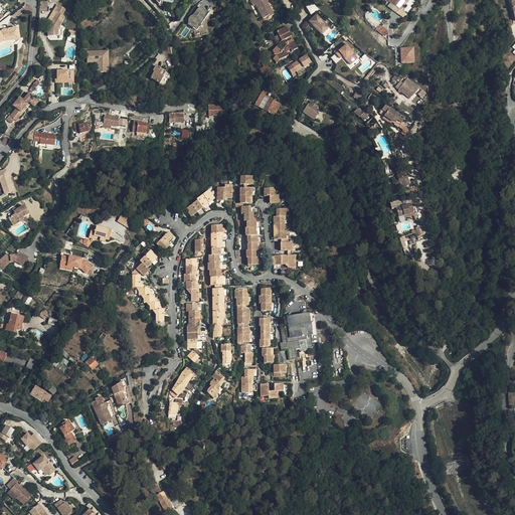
[(253,6),(255,5),(263,19),(269,15),(269,17),(274,14),(266,0),(252,0),(250,1),(253,6)]
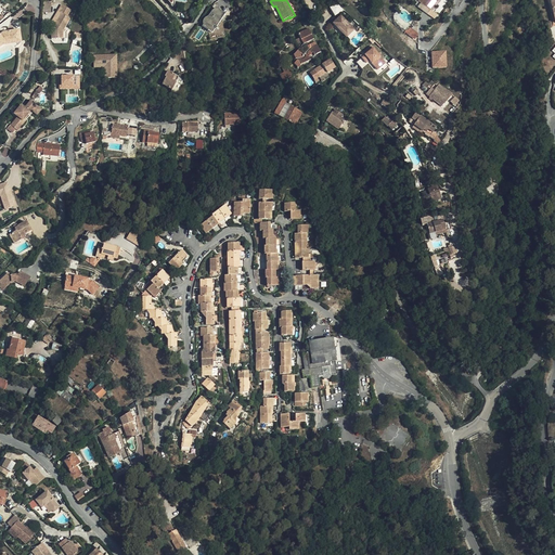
[(417,0),(430,10),(438,0),(417,0)]
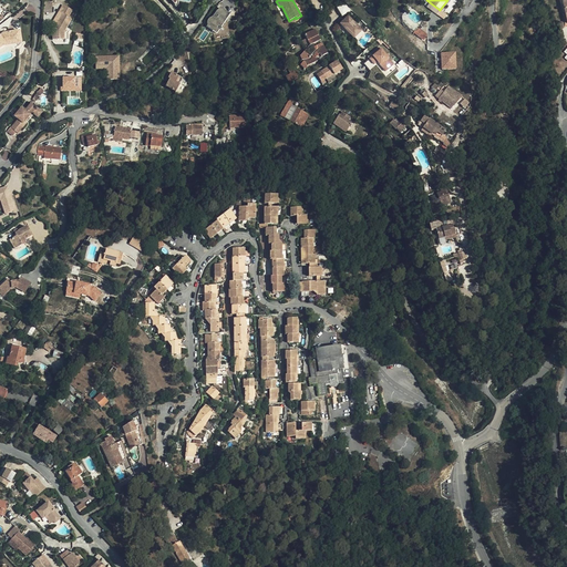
[(346,3),(338,7),(343,16),(353,10),(346,3)]
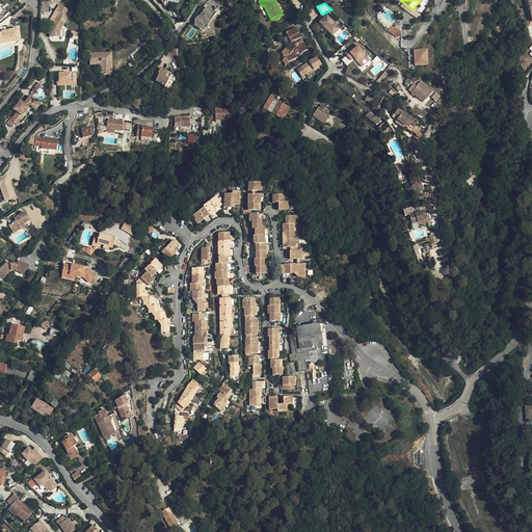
[(64,17),(68,10),(60,6),(56,12),(57,12),(49,27),(49,37),(60,37),(60,30),(68,18),(64,17)]
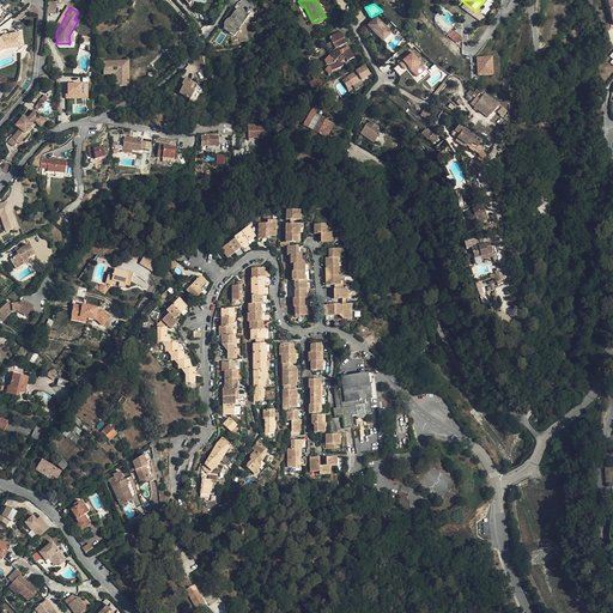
[(236,11),(222,31),(229,36),(232,38),(244,20),(247,18),(236,11)]
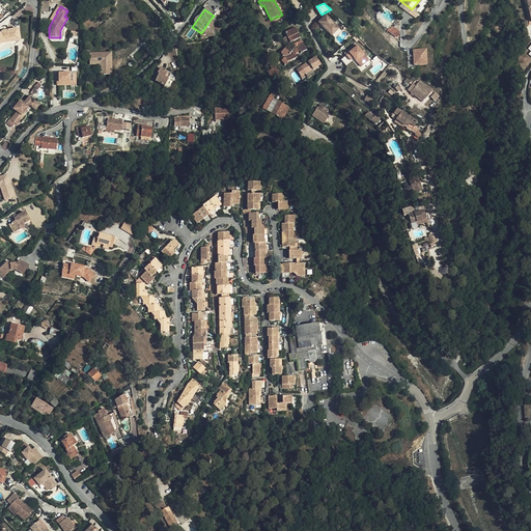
[(328,15),(325,18),(326,19),(322,23),(325,26),(331,33),(335,29),(337,31),(340,28),(328,15)]
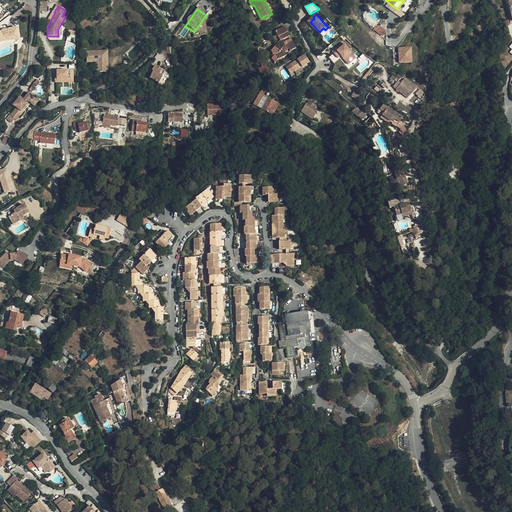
[(194,32),(191,30),(193,39),(207,36),(203,21),(205,17),(204,17),(194,32)]
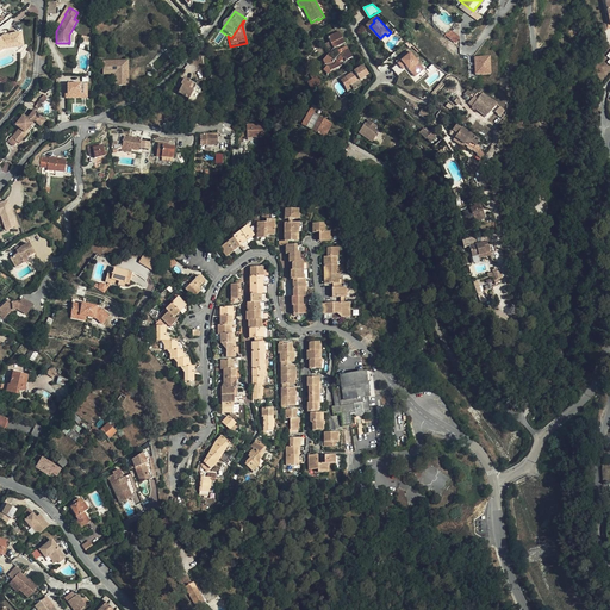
[(455,43),(460,37),(449,30),(446,36),(455,43)]
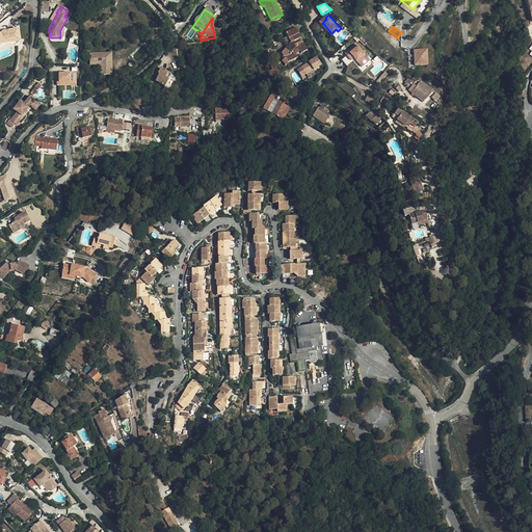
[(14,34),(19,34),(18,27),(2,30),(0,31),(0,43),(2,42),(1,38),(15,36),(14,34)]
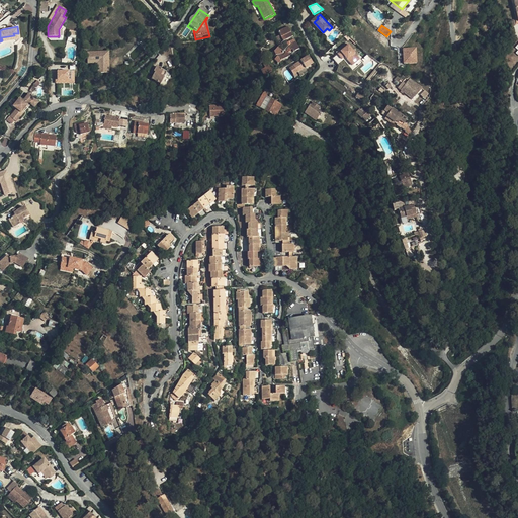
[(292,36),(287,26),(278,31),(283,41),(292,36)]
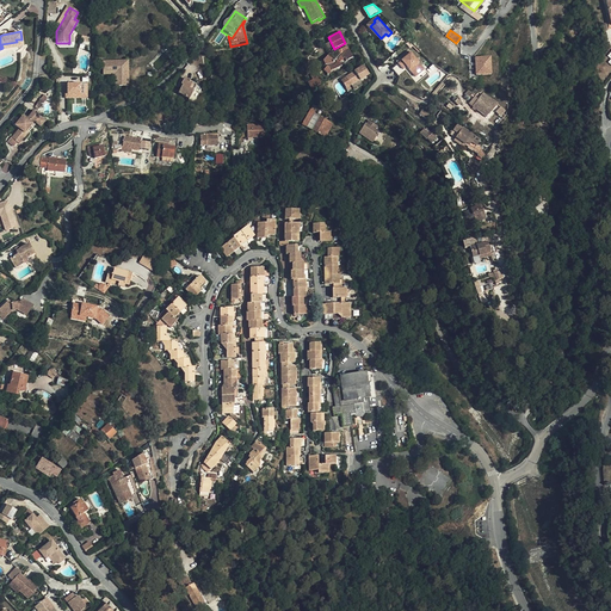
[(87,51),(88,43),(80,41),(78,49),(87,51)]
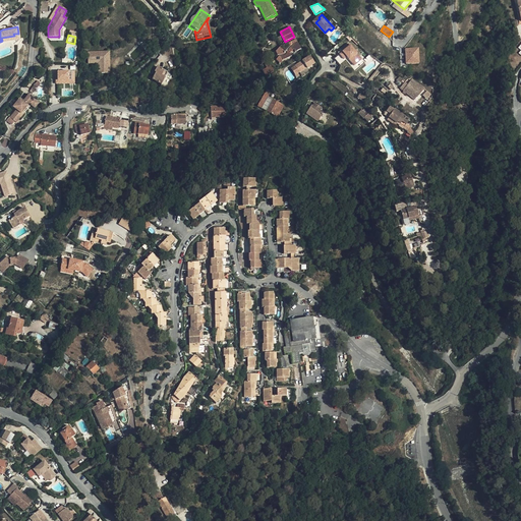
[(295,52),(301,49),(296,40),(288,44),(289,46),(286,49),(285,53),(281,45),(275,52),(277,56),(278,56),(276,60),(279,62),(291,56),(290,53),(294,49),(295,52)]
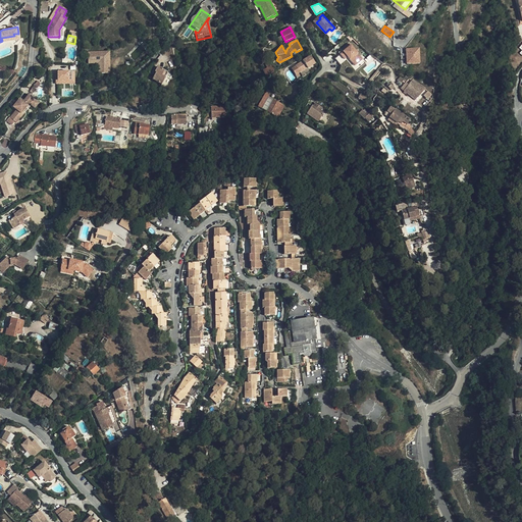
[(355,65),(363,59),(352,44),(343,50),(355,65)]
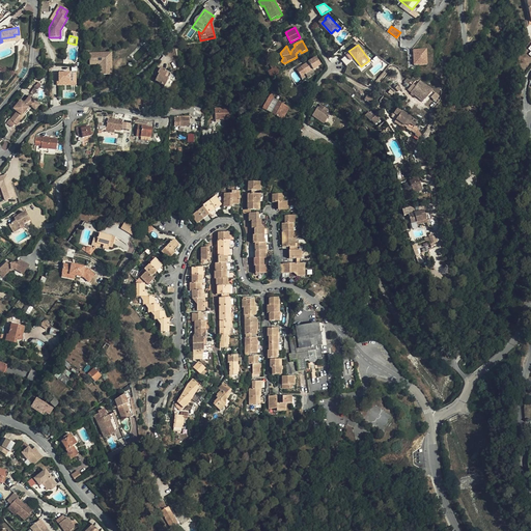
[(426,65),(426,51),(414,51),(414,66),(426,65)]
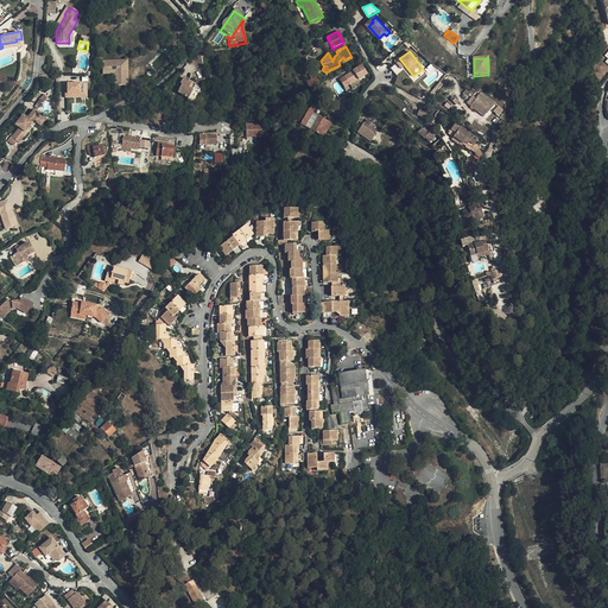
[(400,59),(391,67),(396,75),(406,68),(400,59)]
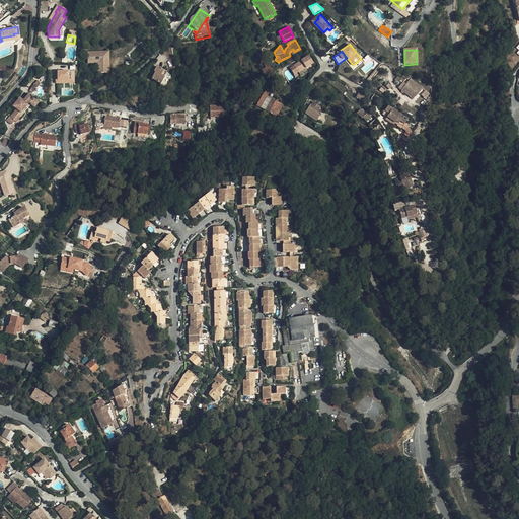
[(301,61),(294,65),(298,72),(305,67),(305,69),(314,63),(308,56),(304,59),(304,60),(302,62),(301,61)]
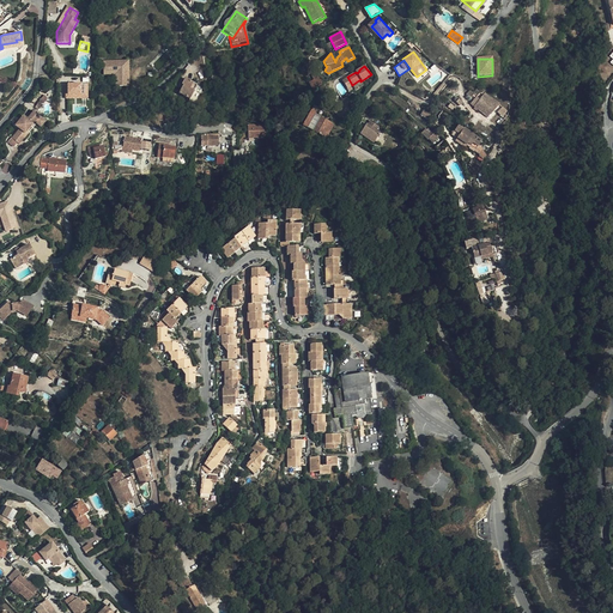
[(313,90),(323,84),(321,79),(320,80),(319,77),(309,83),(313,90)]
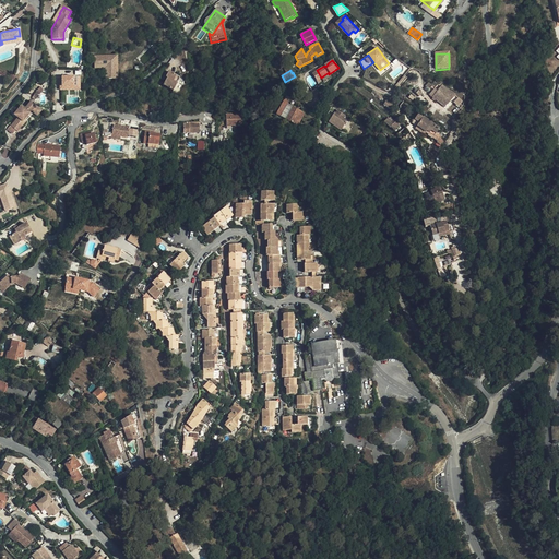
[(317,70),(311,73),(317,81),(321,78),(317,70)]
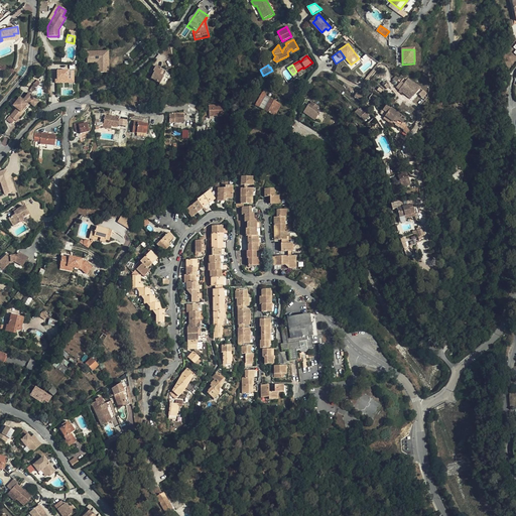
[(159,84),(165,72),(155,67),(152,72),(154,72),(150,80),(159,84)]
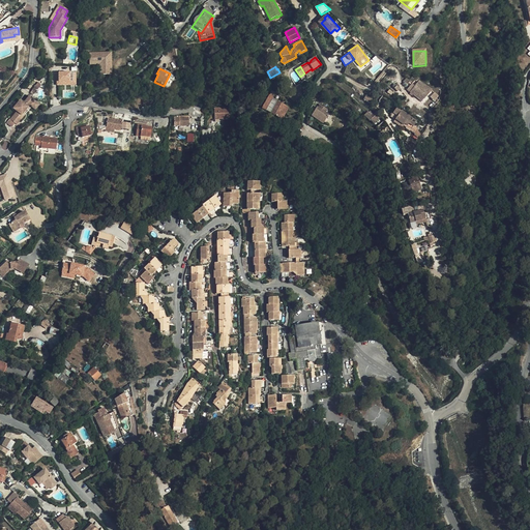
[(77,85),(77,70),(58,71),(58,85),(77,85)]
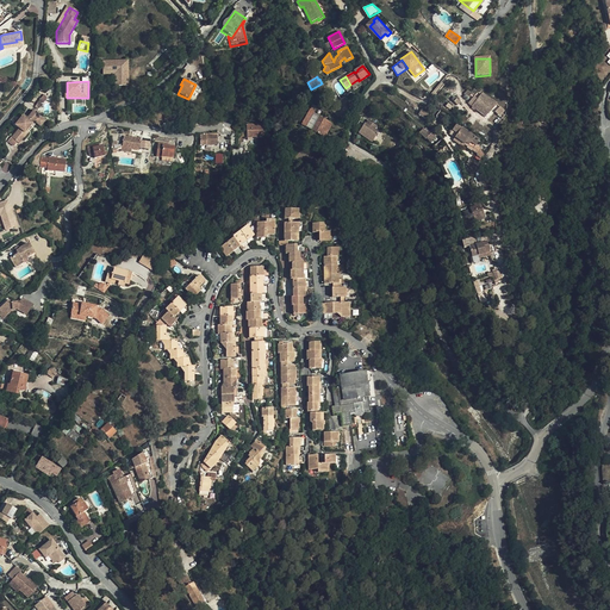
[(39,109),(47,97),(43,94),(36,106),(39,109)]
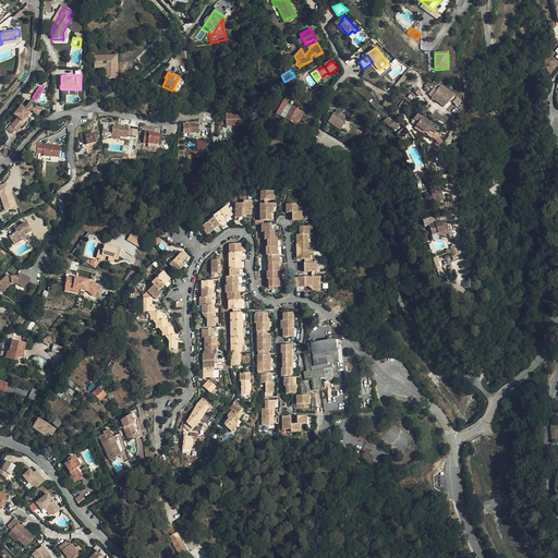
[(453,96),(440,86),(433,95),(446,105),(453,96)]
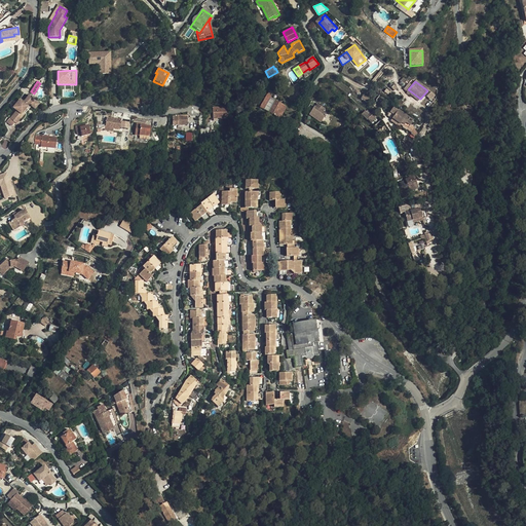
[(290,90),(285,95),(291,102),(296,97),(290,90)]
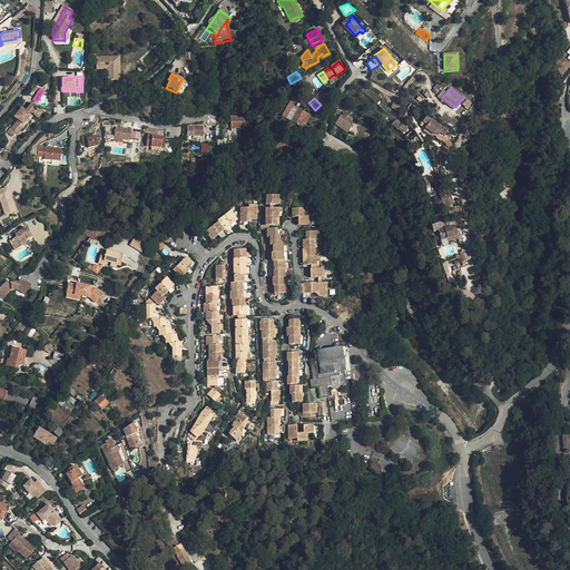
[(35,115),(39,109),(30,101),(23,109),(20,107),(13,116),(17,118),(9,127),(17,133),(21,127),(19,126),(27,116),(30,111),(35,115)]
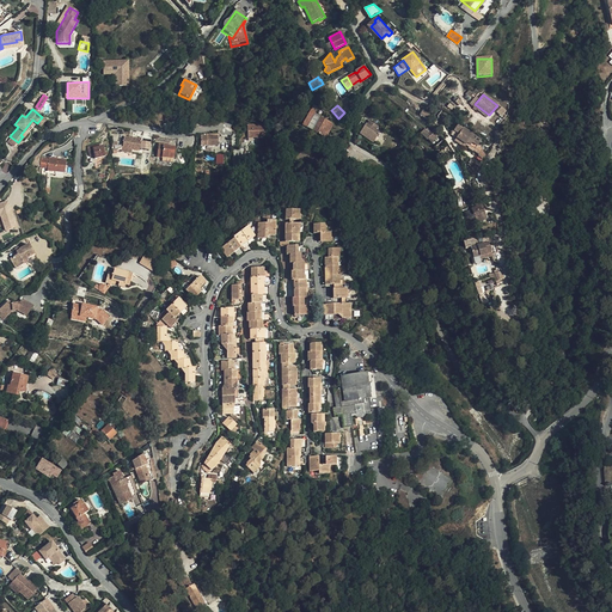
[(310,110),(300,124),(305,128),(314,114),(310,110)]
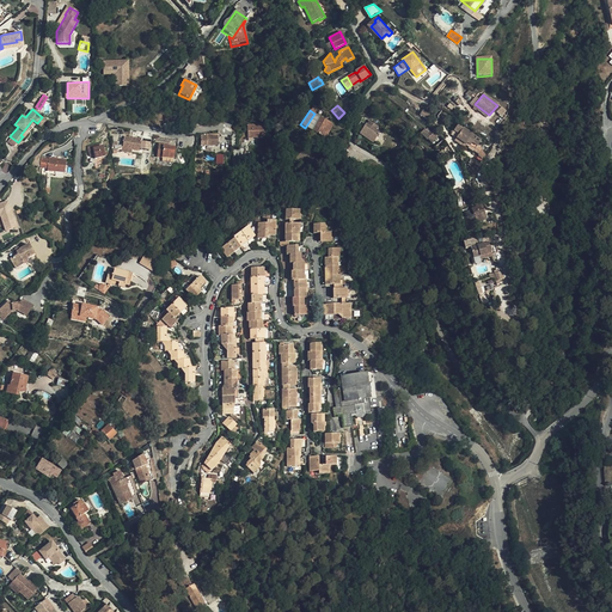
[(319,116),(310,130),(324,139),(332,124),(319,116)]
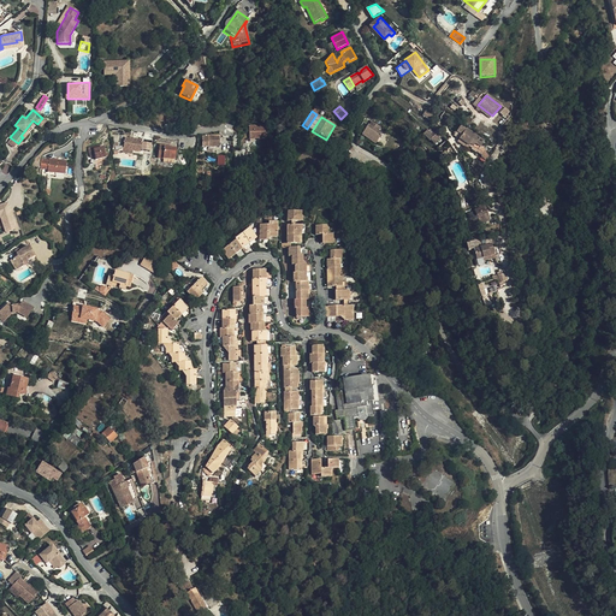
[(362,134),(374,142),(384,129),(371,120),(362,134)]
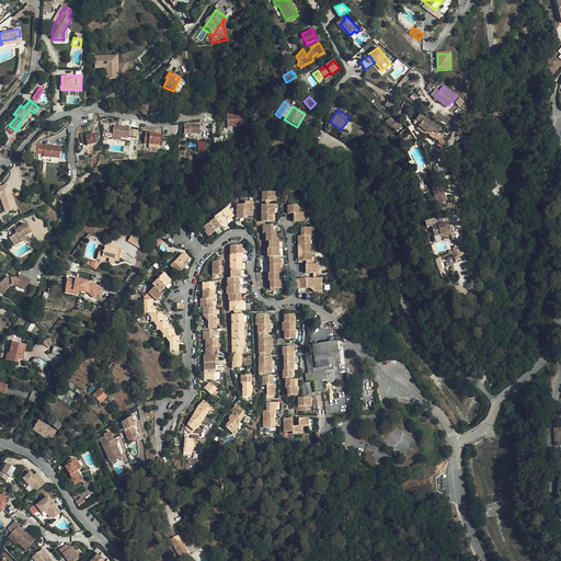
[(19,124),(21,125),(29,115),(26,114),(19,124)]
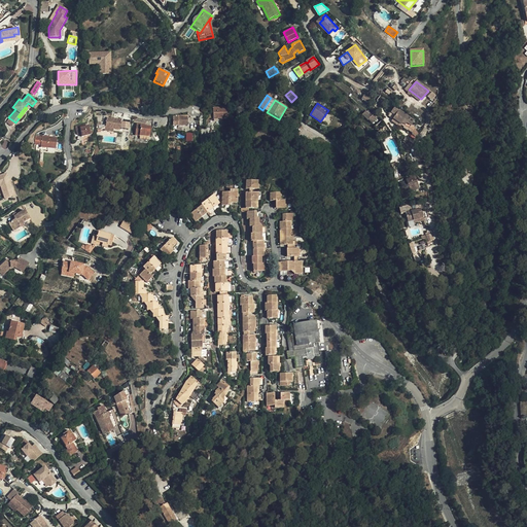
[(394,107),(391,110),(390,112),(395,115),(393,118),(401,125),(402,123),(405,125),(410,128),(411,126),(414,121),(407,116),(408,116),(399,110),(398,110),(394,107)]
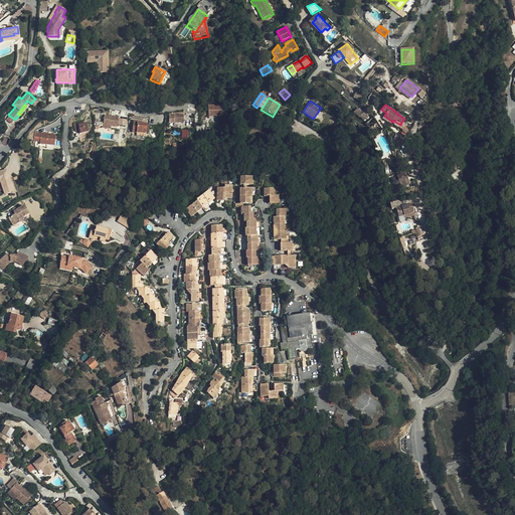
[(221,107),(207,107),(207,118),(221,117),(221,107)]
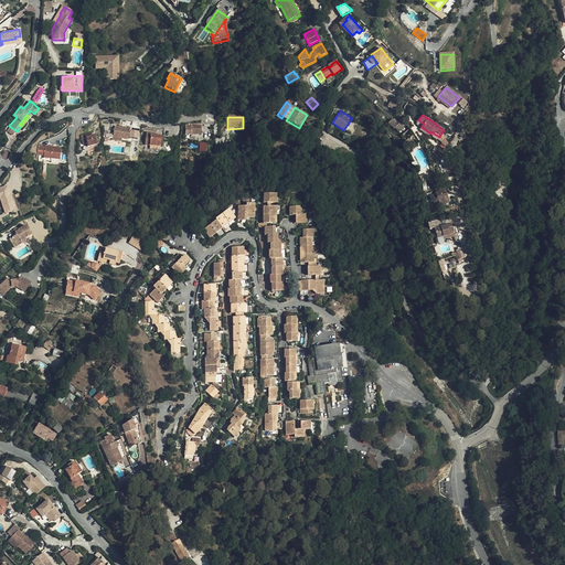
[(394,127),(397,129),(400,131),(404,126),(398,121),(394,127)]
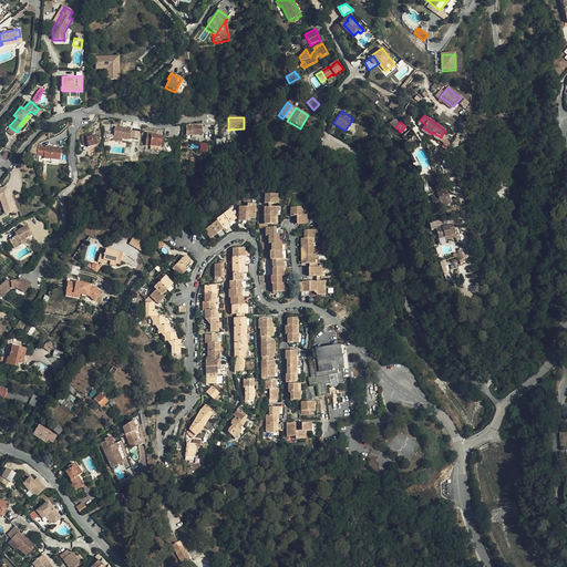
[(200,126),(185,126),(184,136),(199,136),(200,126)]
